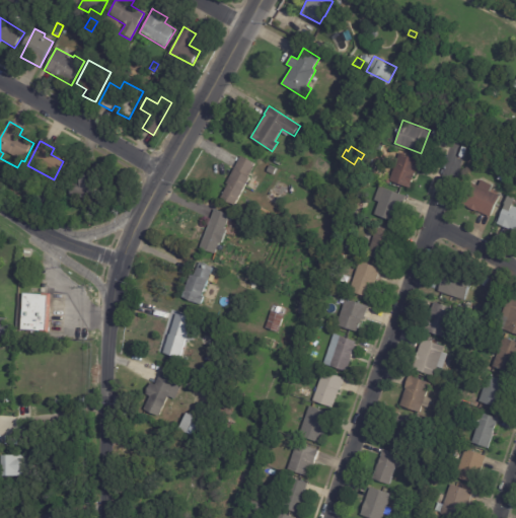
[(419,160),(409,188),(388,180),(398,152),(419,159),(419,160)]
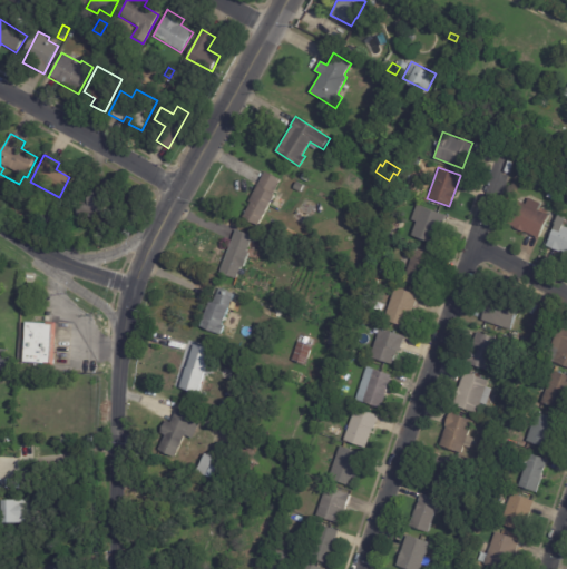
[(256,186),(265,170),(280,178),(273,192),(275,194),(258,224),(243,216),(251,202),(248,200),(256,186)]
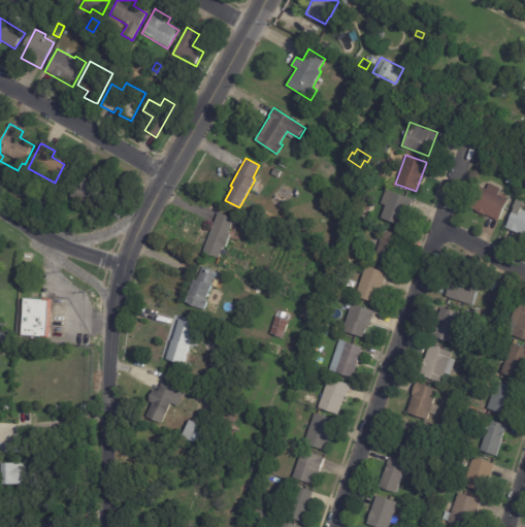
[(270,173),(272,168),(279,171),(276,177),(270,173)]
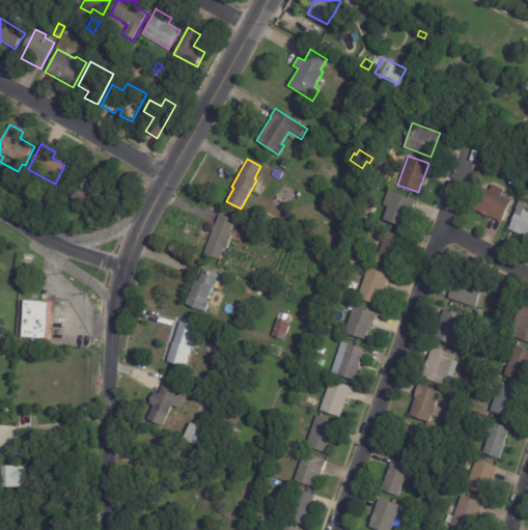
[(85,180),(101,182),(100,201),(73,200),(74,186),(84,187),(84,180),(85,180)]
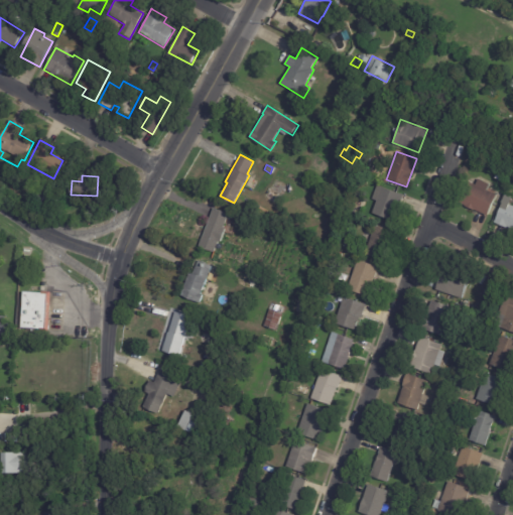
[(476,209),(460,202),(469,180),(476,184),(478,177),(489,183),(487,188),(497,194),(488,215),(476,209)]
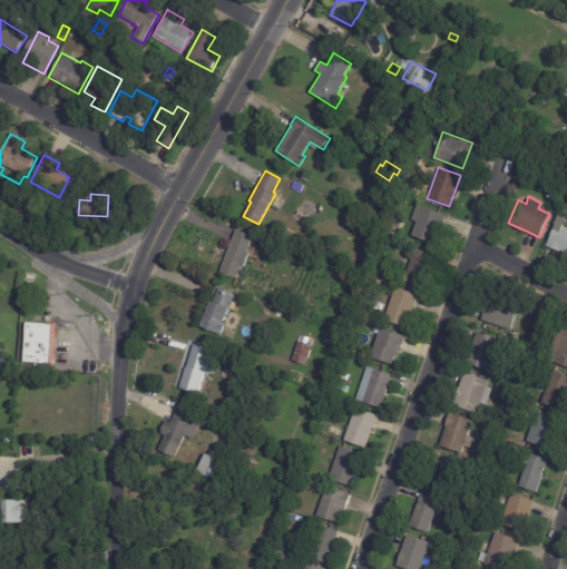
[(275,198),(282,202),(279,208),(272,205),(275,198)]
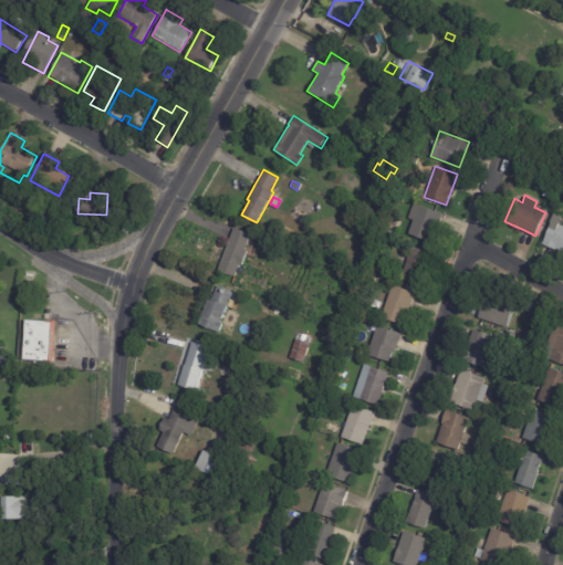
[(441,215),(437,227),(435,227),(429,241),(407,233),(417,206),(441,215)]
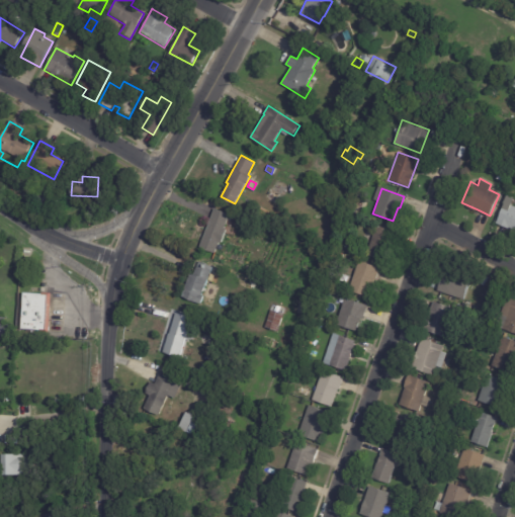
[(514,229),(496,222),(507,194),(514,197),(514,229)]
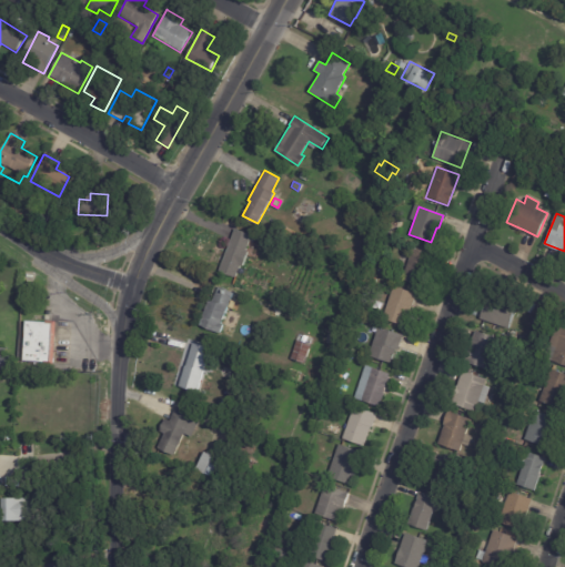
[(231,240),(235,228),(253,233),(248,251),(249,252),(243,269),(242,267),(240,271),(222,265),(231,240)]
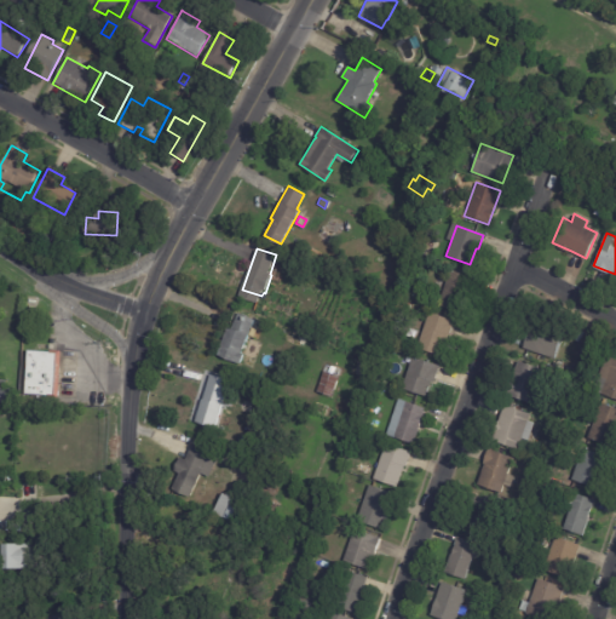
[(468,278),(458,311),(437,304),(449,269),(468,276),(468,278)]
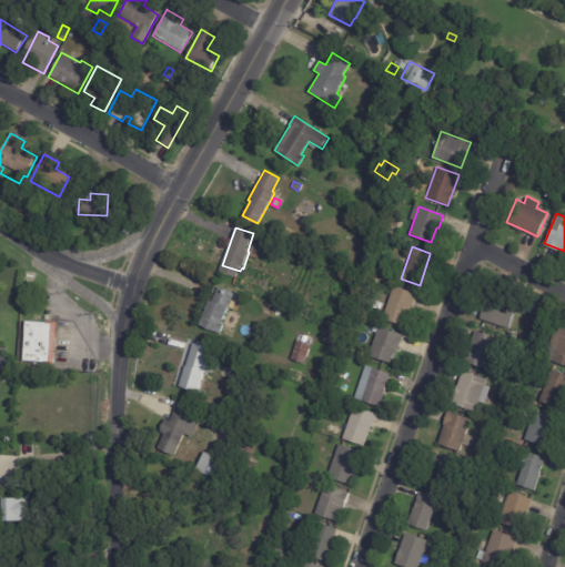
[(415,294),(412,306),(410,305),(403,325),(382,317),(392,284),(416,292),(415,294)]
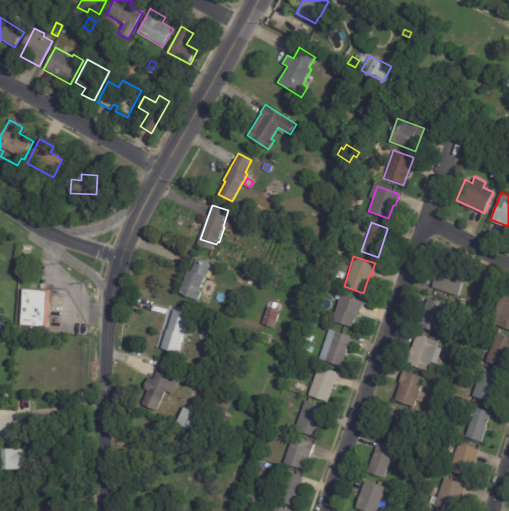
[(209,268),(200,290),(203,292),(199,300),(179,291),(189,269),(192,270),(197,257),(211,263),(209,268)]
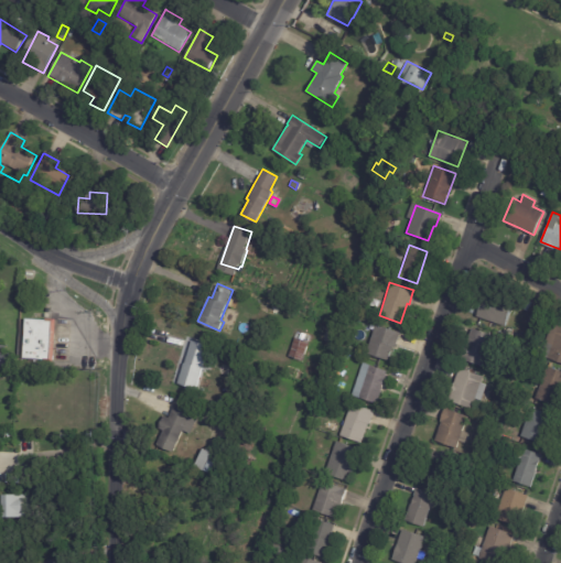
[(475,315),(479,301),(483,302),(486,292),(513,301),(505,325),(475,315)]
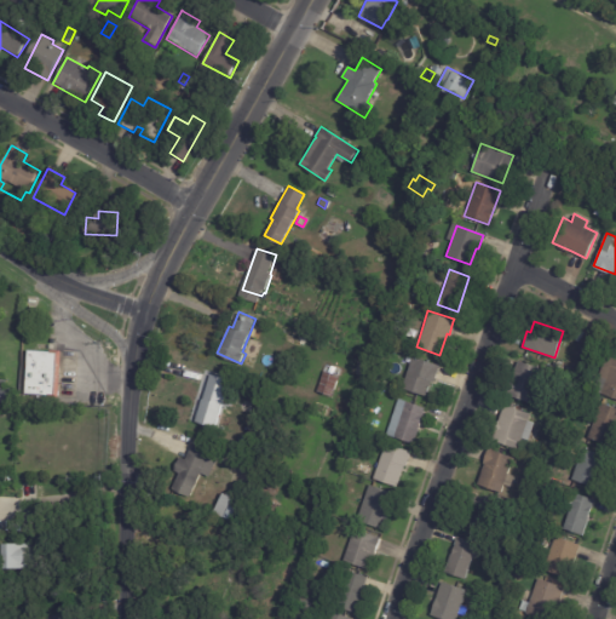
[(56,349),(59,350),(57,396),(47,396),(47,394),(24,393),(27,349),(51,350),(51,349),(56,349)]
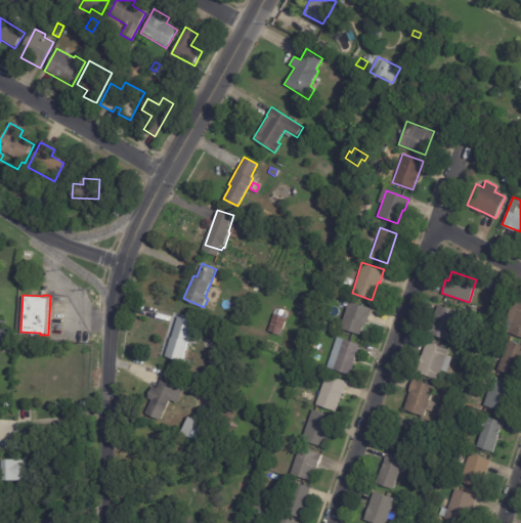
[(520,336),(502,330),(512,300),(520,303),(520,336)]
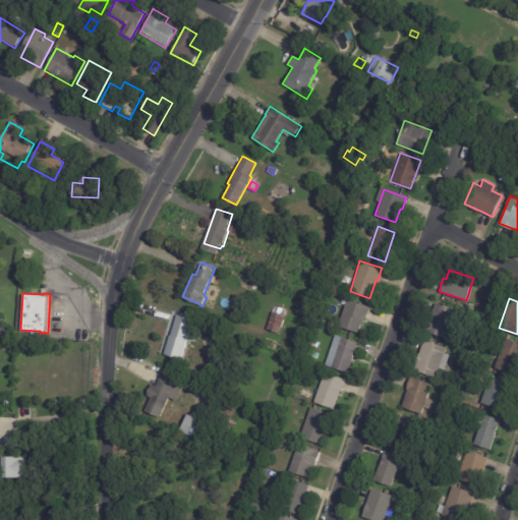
[(369,308),(365,321),(362,320),(358,333),(338,326),(347,299),(369,307),(369,308)]
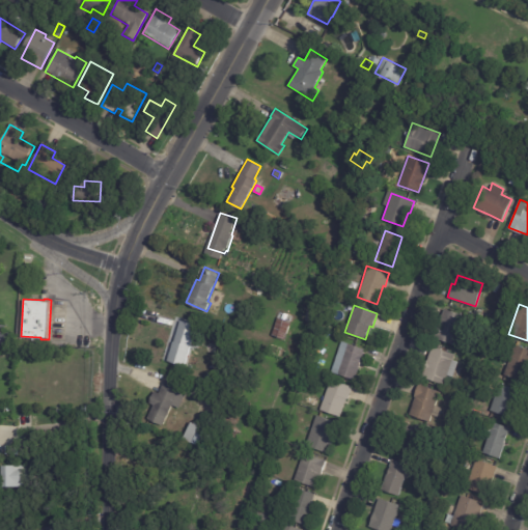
[(441,318),(444,308),(465,315),(455,343),(435,336),(441,318)]
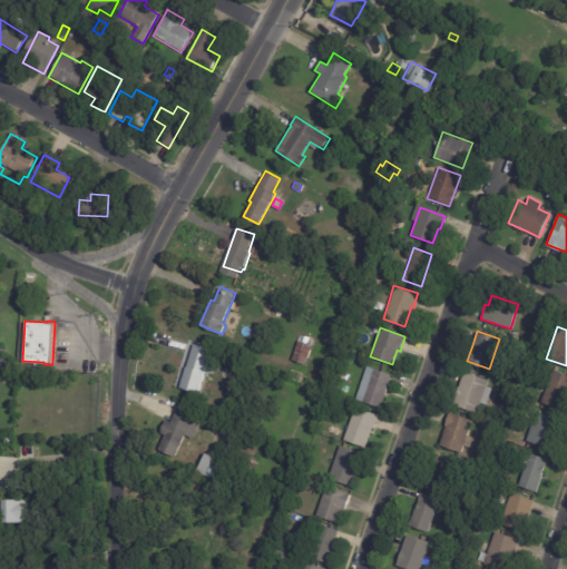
[(291,360),(297,340),(312,345),(305,364),(291,360)]
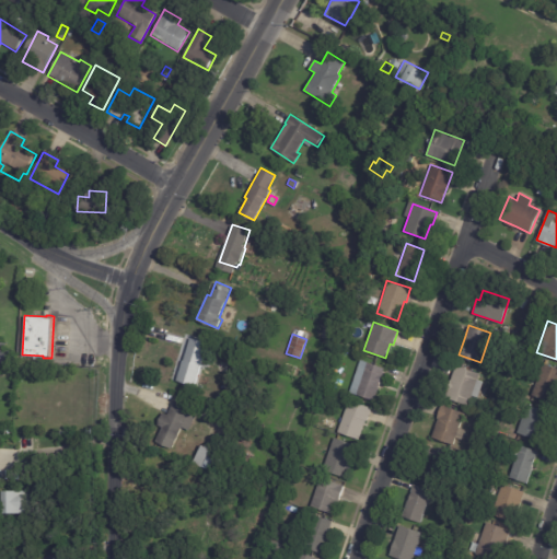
[(176,380),(183,360),(184,360),(190,337),(208,344),(194,385),(176,380)]
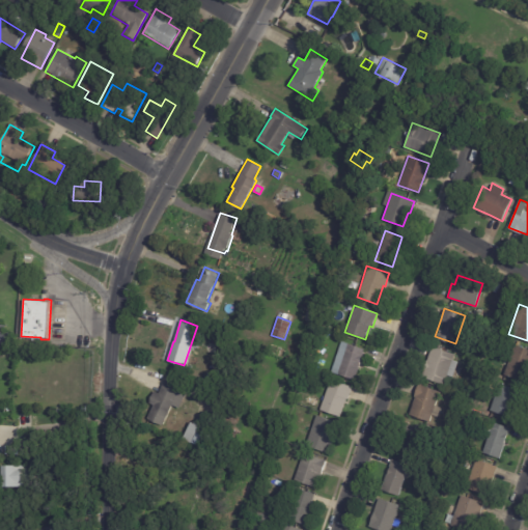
[(0,324),(5,325),(4,331),(10,332),(7,344),(2,343),(0,353),(0,324)]
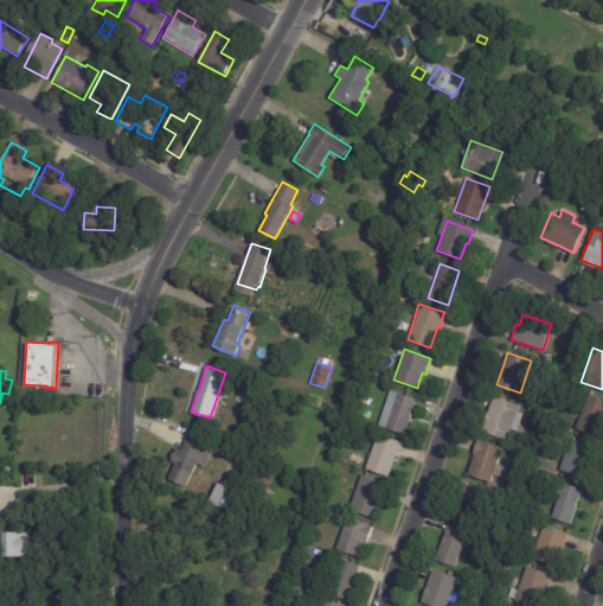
[(417,399),(406,434),(378,425),(389,389),(417,399)]
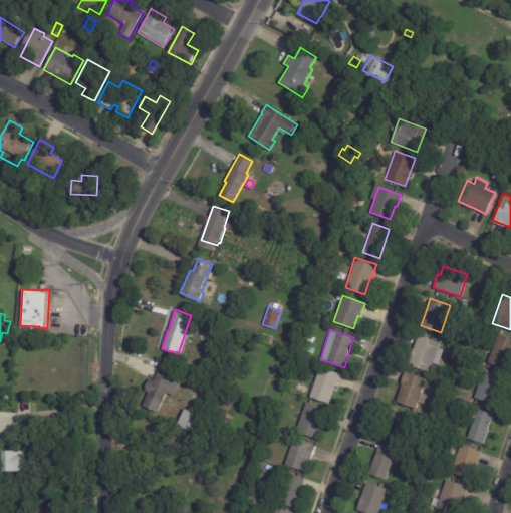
[(441,342),(439,347),(444,349),(439,364),(434,362),(431,371),(409,364),(412,357),(411,357),(414,347),(415,347),(419,334),(441,342)]
